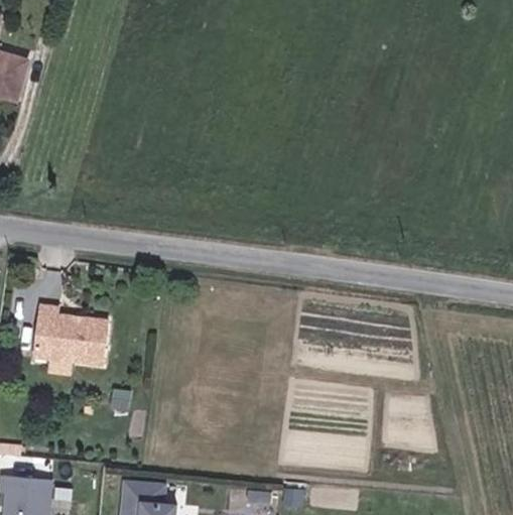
[(0,94),(15,98),(25,60),(0,53),(0,94)]
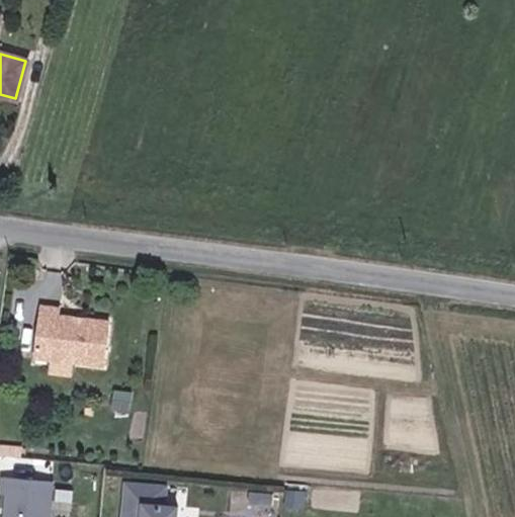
[(38,305),(34,348),(101,355),(105,320),(57,315),(58,307),(38,305)]
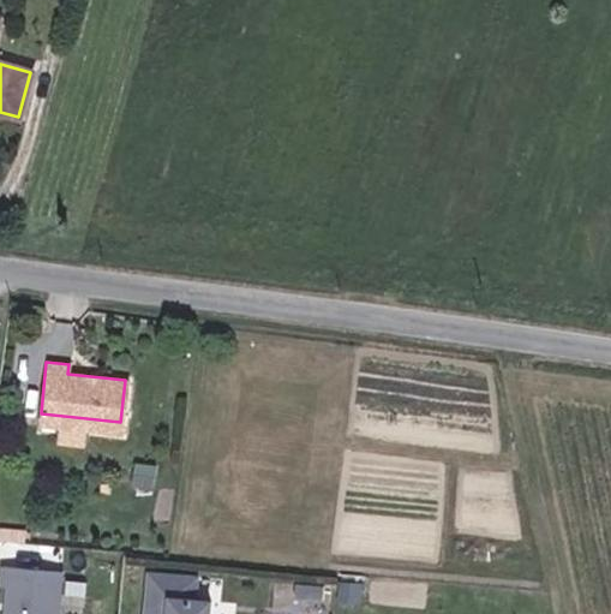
[(120,422),(41,413),(40,422),(120,430),(120,422)]
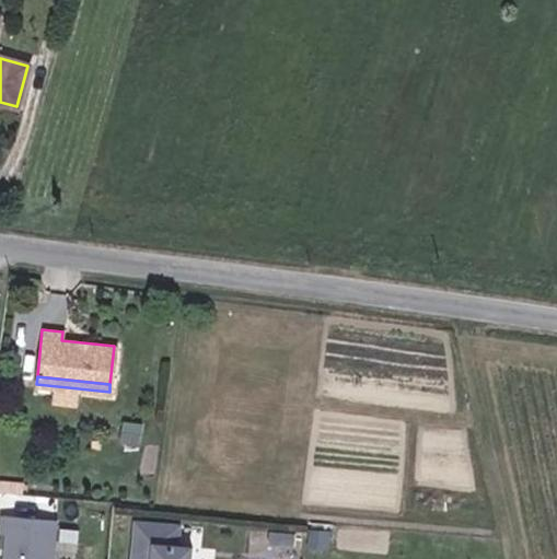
[(50,558),(54,520),(1,515),(0,533),(6,534),(3,558),(50,558)]
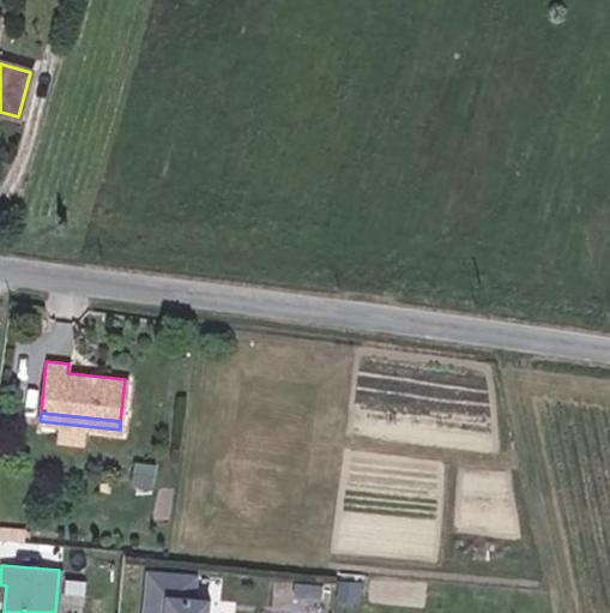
[(142,612),(206,612),(207,600),(192,598),(194,576),(146,571),(142,612)]
